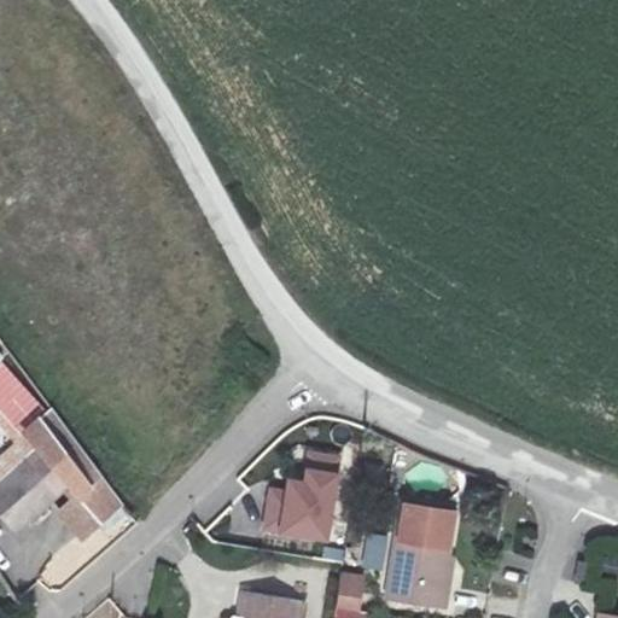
[(44,410),(0,363),(0,408),(21,431),(44,410)]
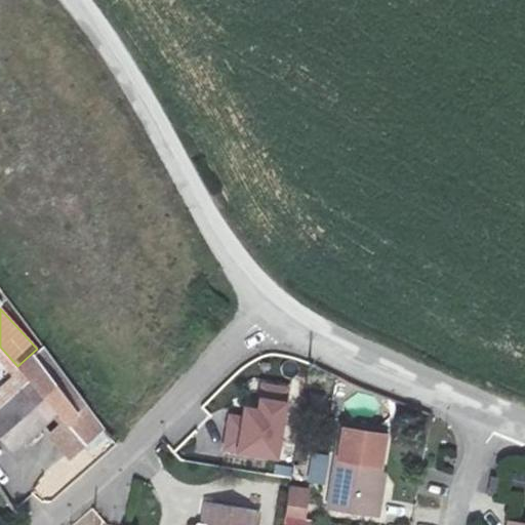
[(52,412),(33,387),(0,413),(0,437),(8,448),(52,412)]
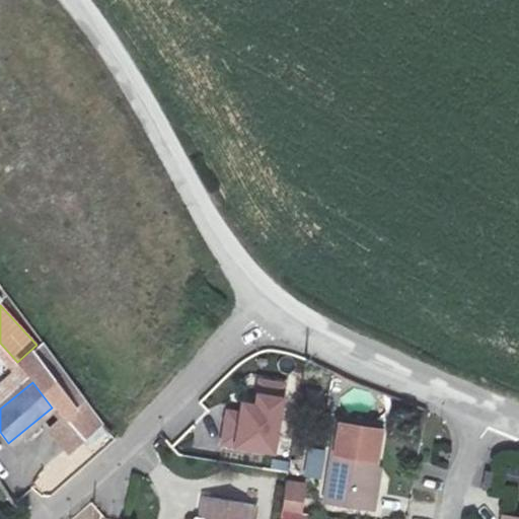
[(286,398),(255,393),(254,403),(241,401),(239,412),(224,408),(219,447),(275,457),(286,398)]
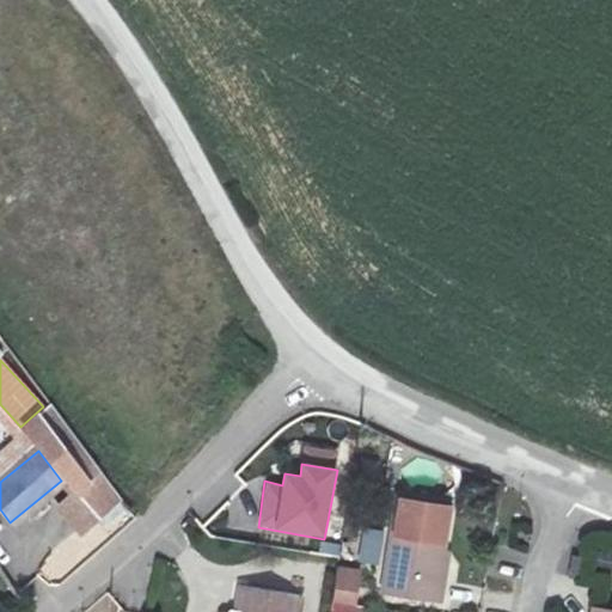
[(454,505),(403,494),(386,587),(439,597),(454,505)]
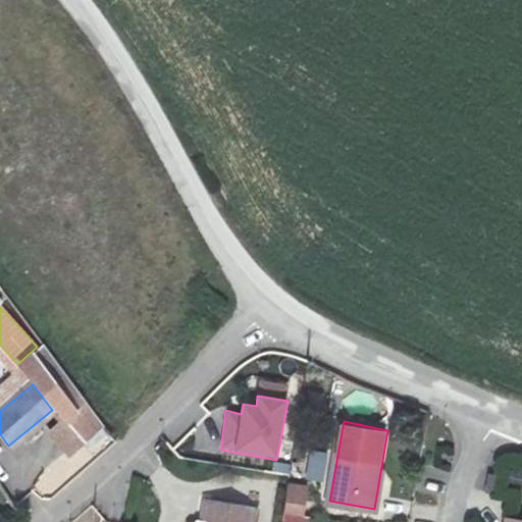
[(307,516),(309,484),(286,482),(282,521),(312,521),(313,516),(307,516)]
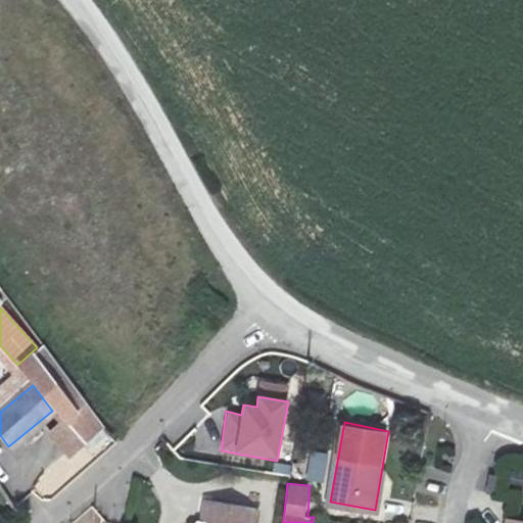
[(254,522),(256,507),(201,496),(197,521),(207,522),(254,522)]
